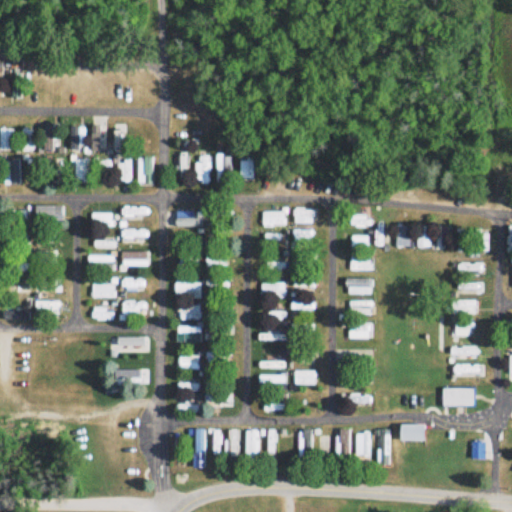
[(32,151),(32,131),(20,131),(20,151),(32,151)]
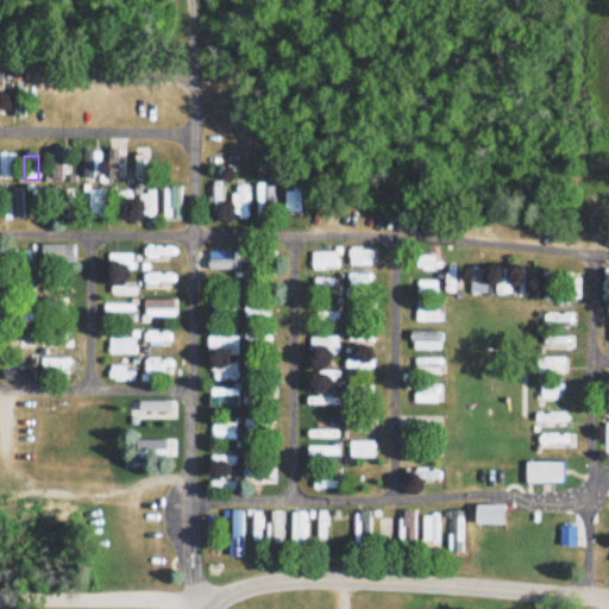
[(274,184),(255,184),(255,209),(274,209),(274,184)]
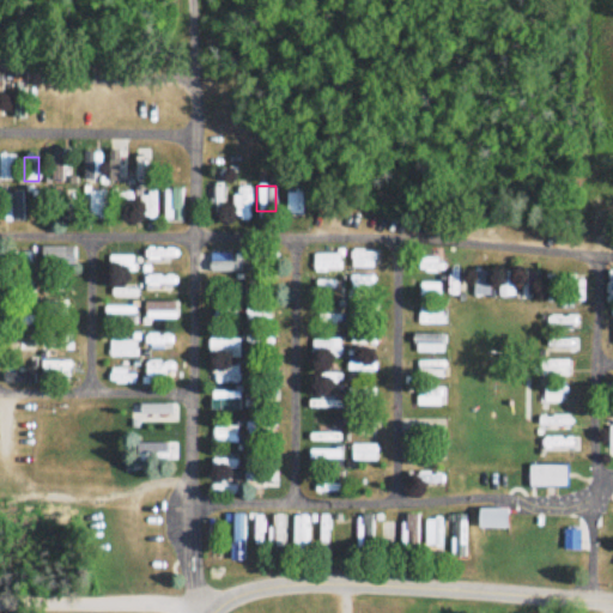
[(183,188),(162,188),(162,220),(183,220),(183,188)]
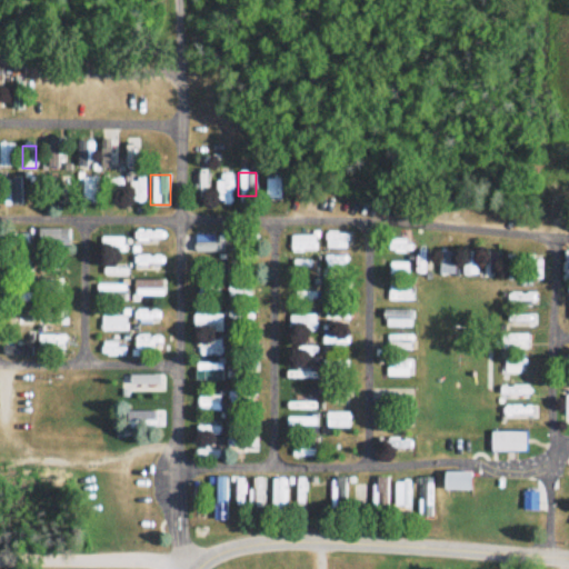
[(195,175),(195,195),(209,195),(209,175),(195,175)]
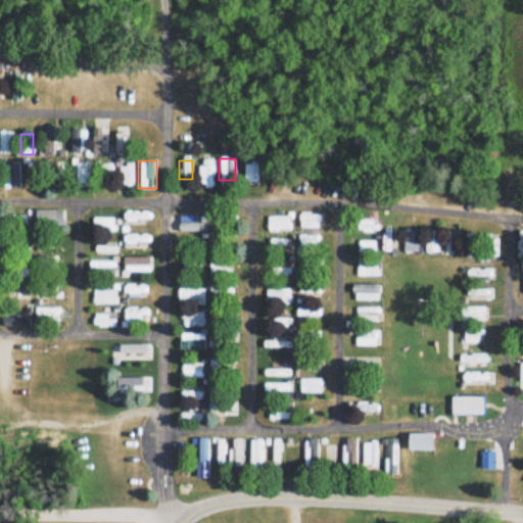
[(122,186),(131,186),(131,163),(122,163),(122,186)]
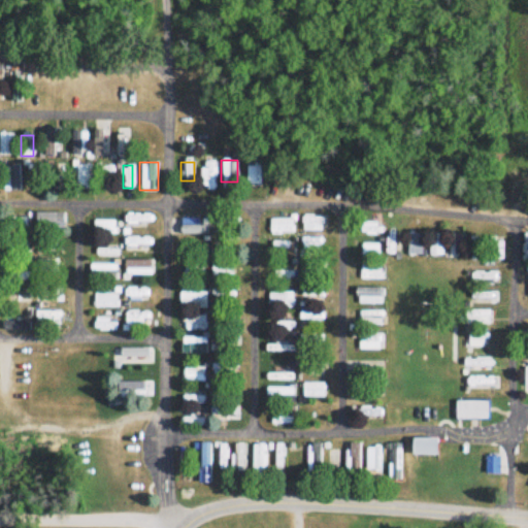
[(127,236),(147,236),(147,218),(127,218),(127,236)]
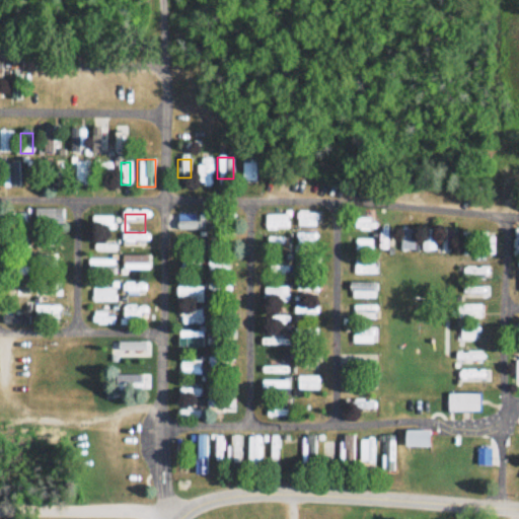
[(304,217),(307,225),(315,222),(312,214),(304,217)]
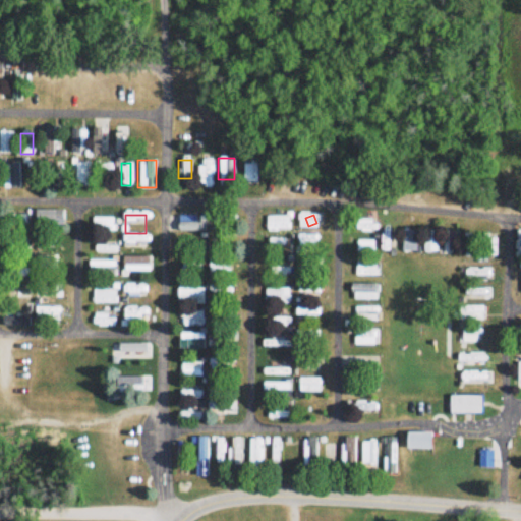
[(288,217),(270,218),(270,227),(288,226),(288,217)]
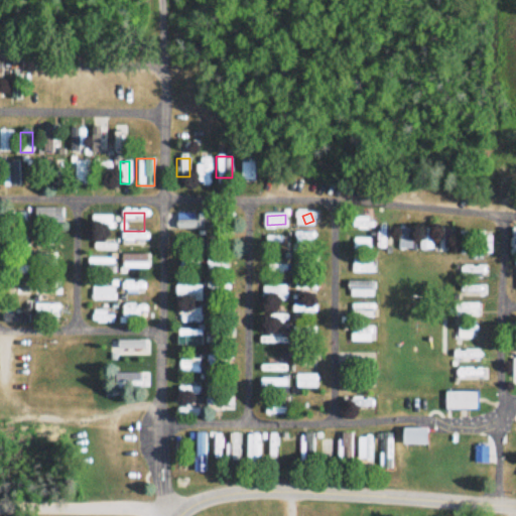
[(370,230),(370,219),(349,219),(349,230),(370,230)]
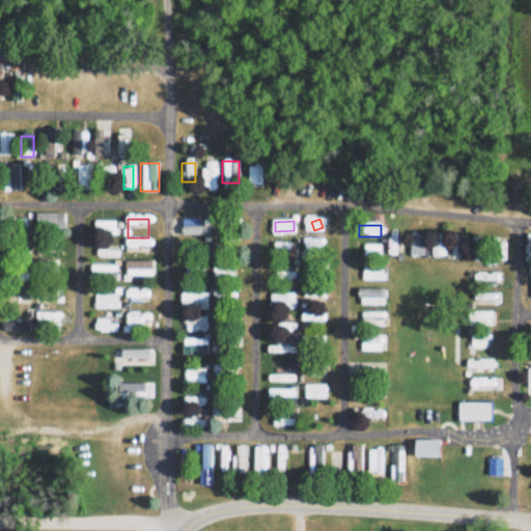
[(422,234),(410,234),(410,257),(422,257),(422,234)]
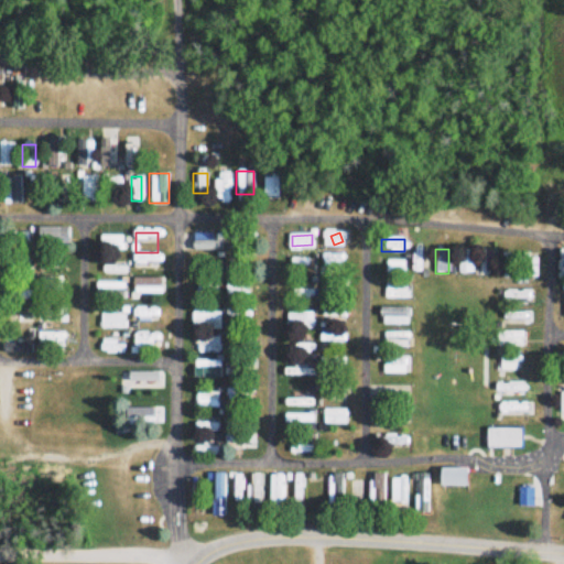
[(472,250),(459,250),(459,273),(472,273),(472,250)]
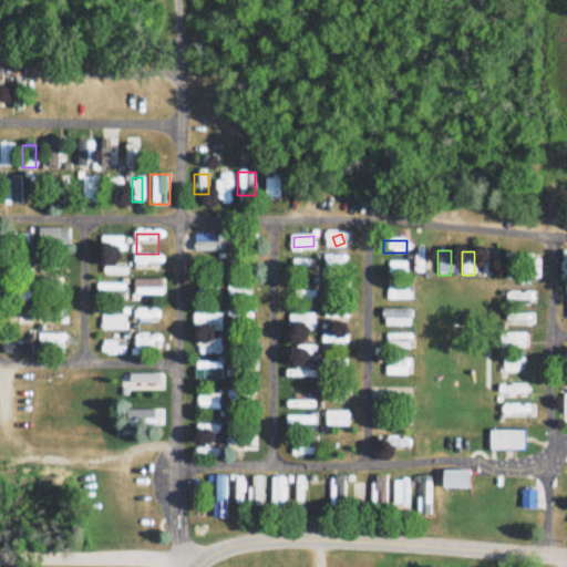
[(482,277),(494,277),(494,253),(482,253),(482,277)]
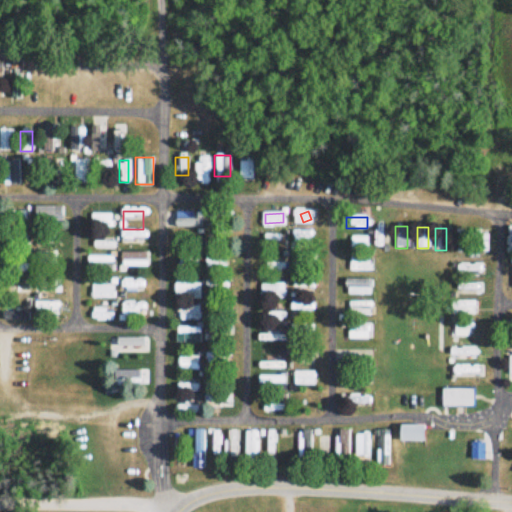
[(487,253),(487,233),(472,233),(472,253),(487,253)]
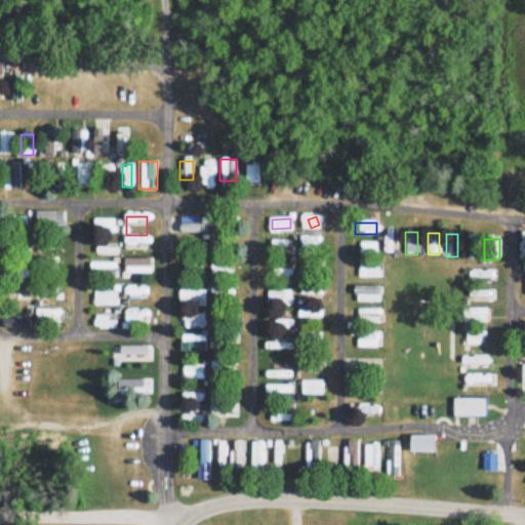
[(200,250),(201,243),(188,241),(188,249),(200,250)]
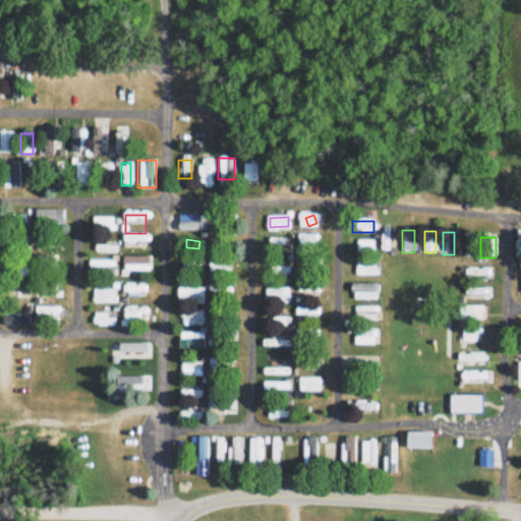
[(59,256),(36,255),(36,272),(58,273),(59,256)]
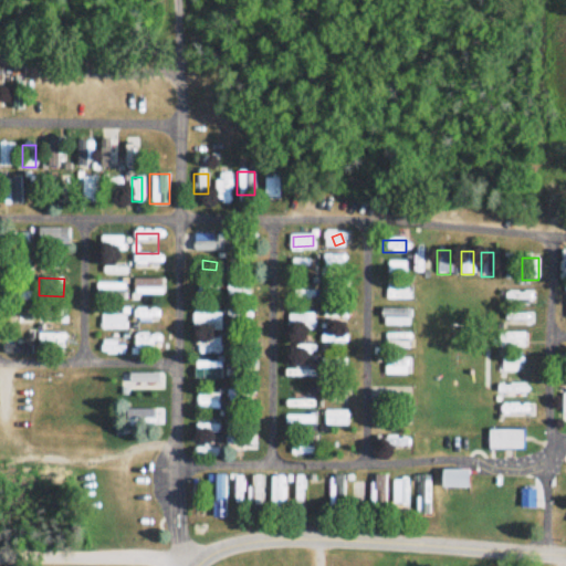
[(385,300),(407,300),(407,284),(385,284),(385,300)]
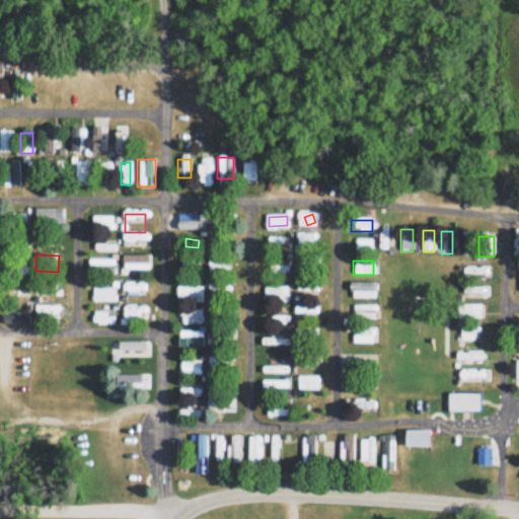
[(461,279),(482,280),(482,268),(462,267),(461,279)]
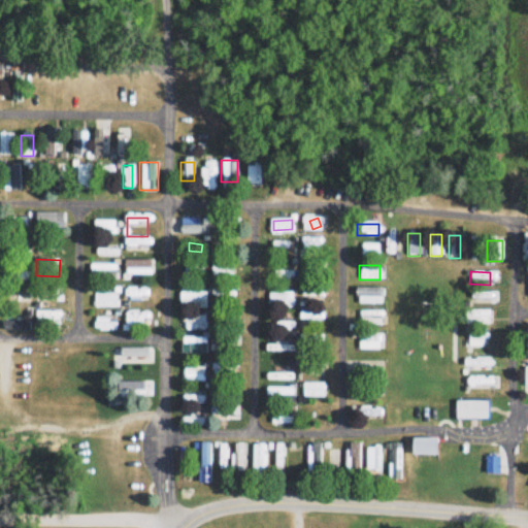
[(122,302),(141,302),(141,287),(122,287),(122,302)]
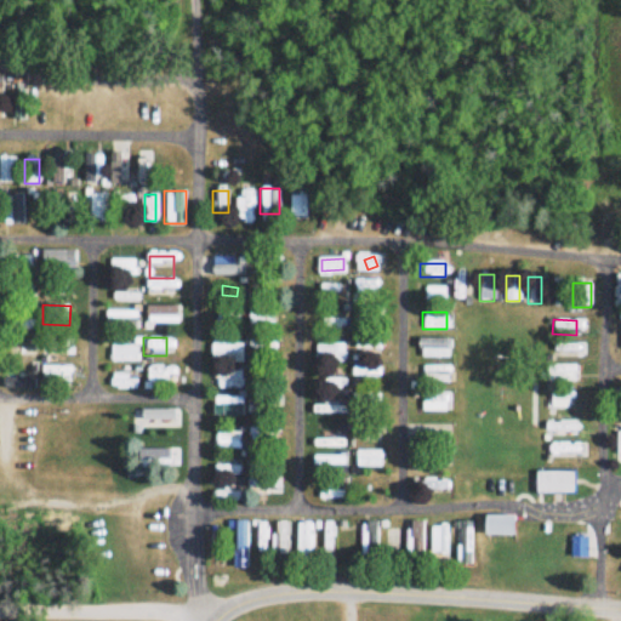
[(419,358),(450,358),(450,339),(419,339),(419,358)]
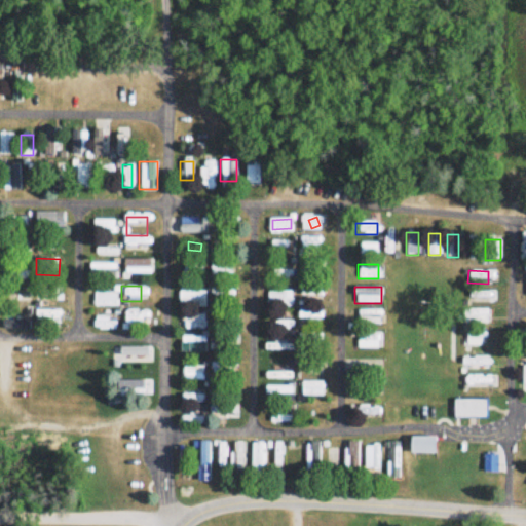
[(36,289),(37,303),(58,302),(57,288),(36,289)]
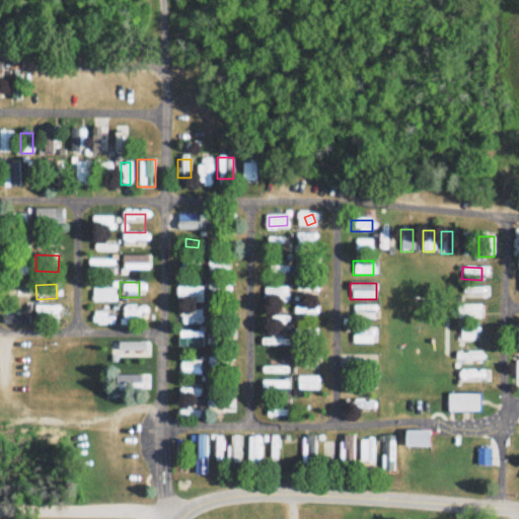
[(114,302),(114,288),(90,288),(90,302),(114,302)]
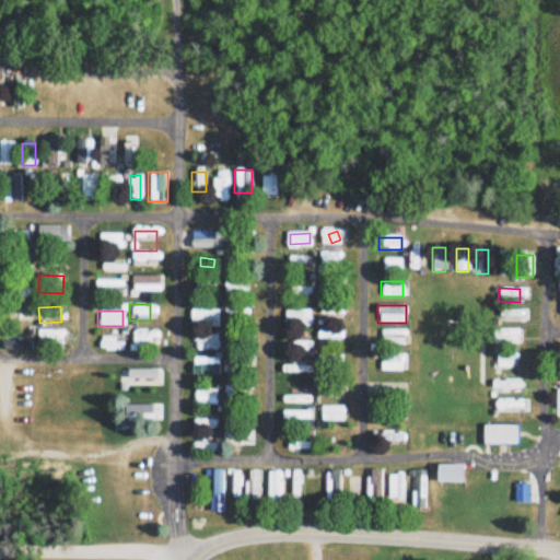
[(522,322),(522,311),(492,311),(492,322),(522,322)]
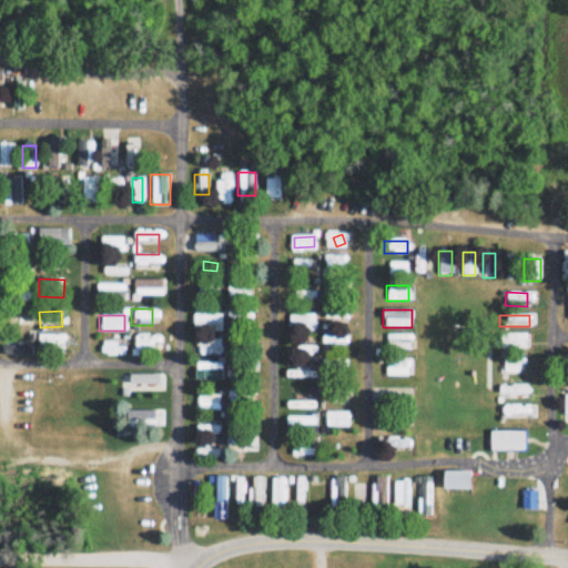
[(527,351),(527,333),(498,333),(498,351),(527,351)]
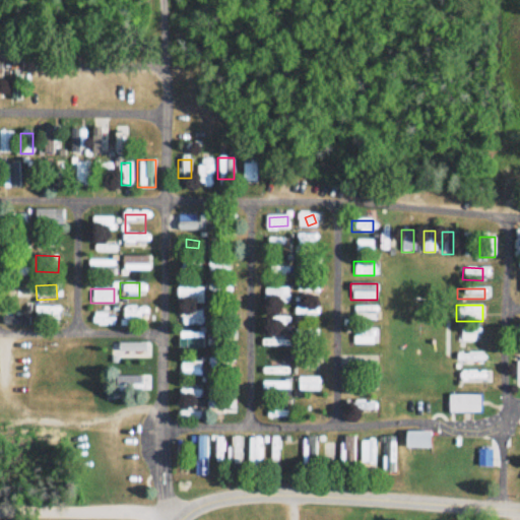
[(120,323),(142,323),(142,306),(120,306),(120,323)]
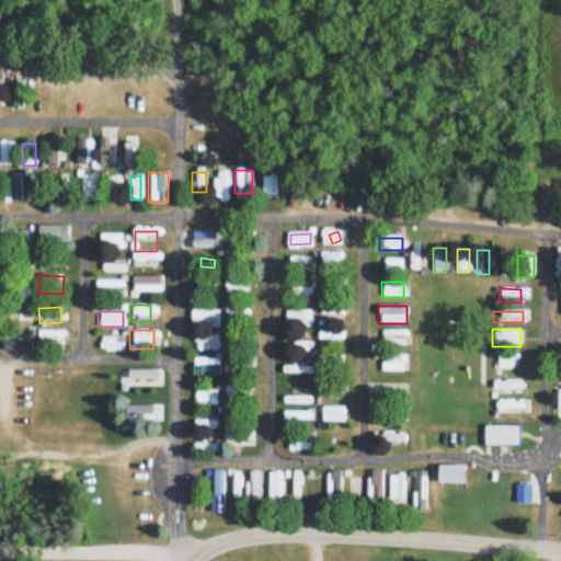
[(37,332),(37,342),(63,342),(63,332),(37,332)]
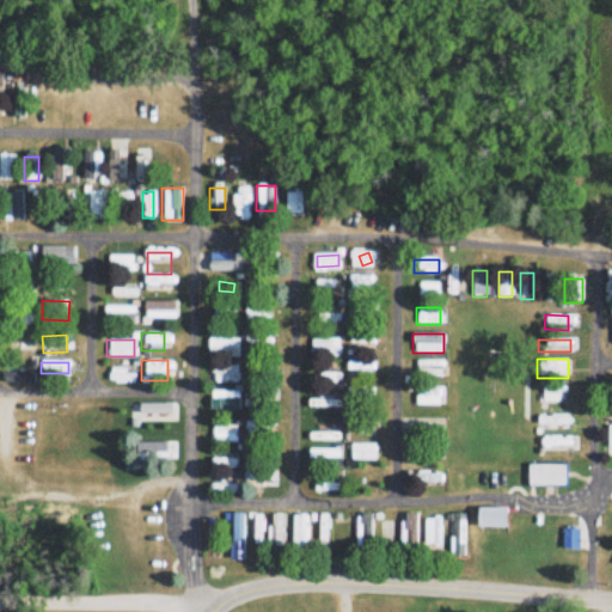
[(208,381),(237,381),(237,368),(208,368),(208,381)]
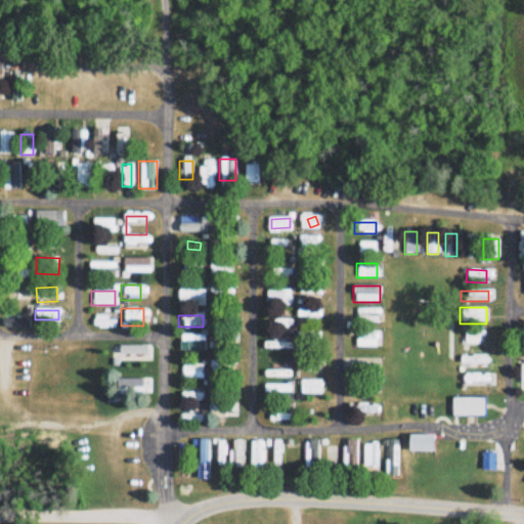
[(356,345),(379,345),(379,332),(356,332),(356,345)]
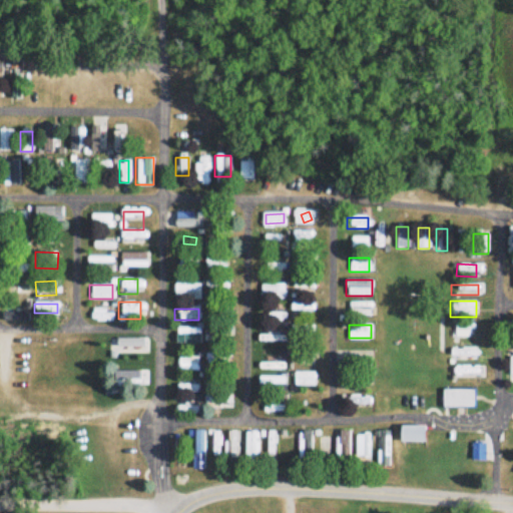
[(199,327),(176,327),(176,344),(199,344),(199,327)]
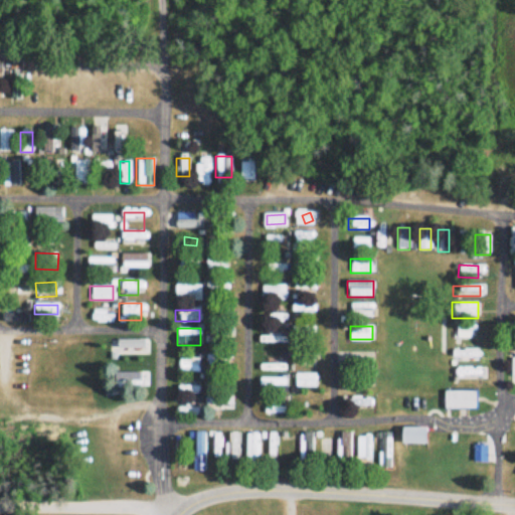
[(282,341),(280,332),(263,337),(265,345),(282,341)]
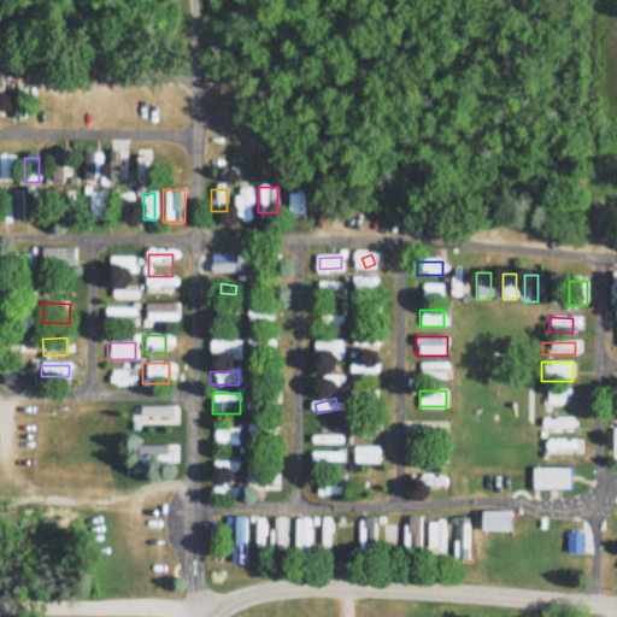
[(140,418),(165,418),(165,409),(140,409),(140,418)]
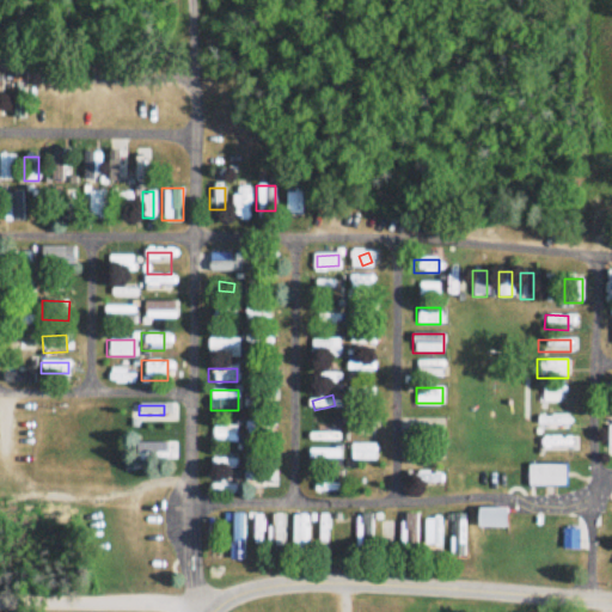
[(236,442),(237,424),(212,424),(212,442),(236,442)]
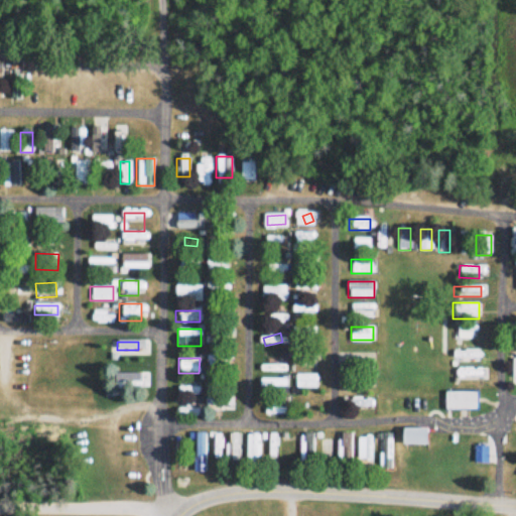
[(119,373),(116,382),(126,384),(128,375),(119,373)]
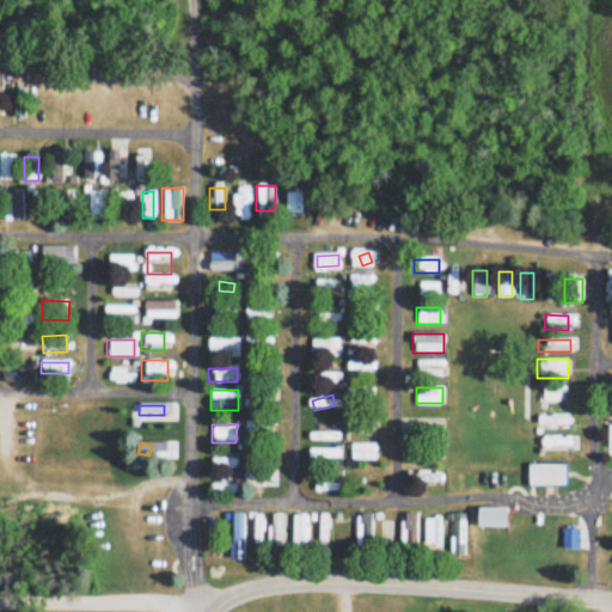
[(352,444),(352,461),(378,461),(378,444),(352,444)]
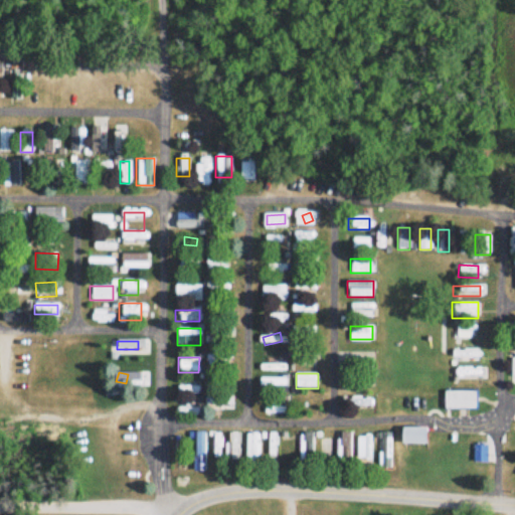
[(473,410),(473,391),(442,391),(442,410),(473,410)]
